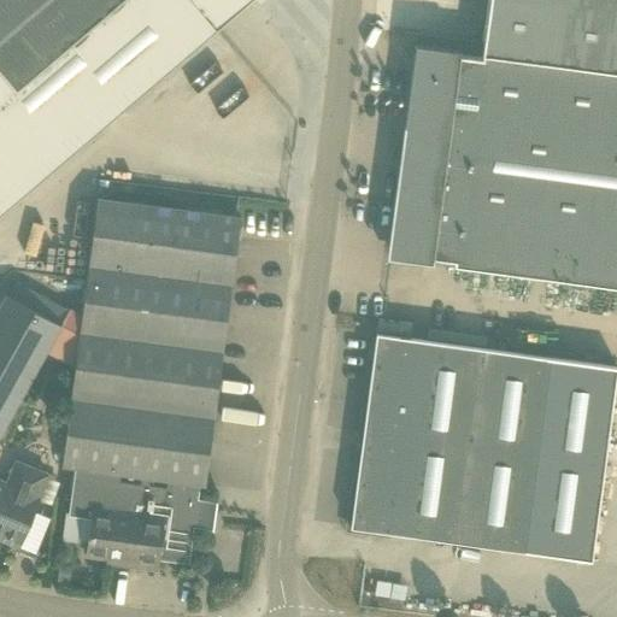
[(0,0),(0,212),(216,29),(199,9),(192,0),(0,0)]
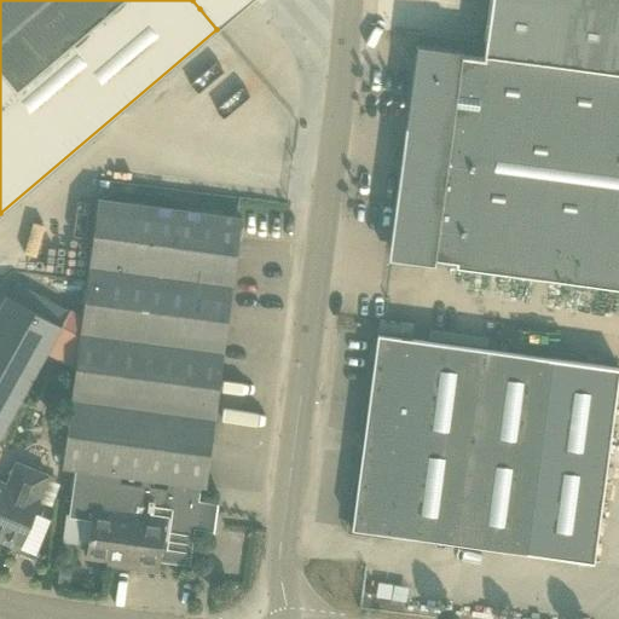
[(416,45),(405,127),(387,259),(433,264),(434,259),(456,262),(456,266),(577,283),(618,288),(618,0),(489,0),(484,53),(482,58),(461,56),(462,51),(416,45)]
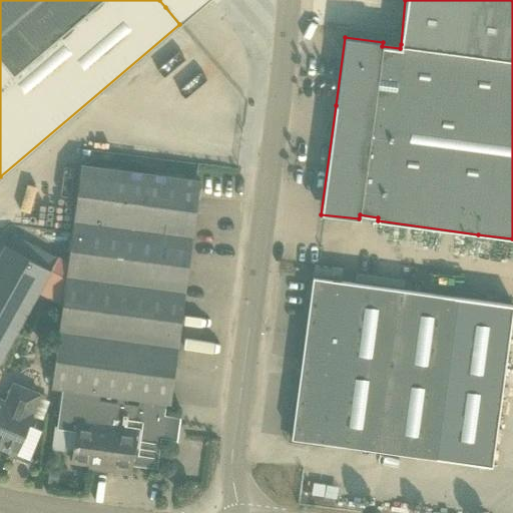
[(81,167),(67,265),(62,306),(50,390),(62,391),(99,394),(116,397),(123,398),(138,400),(164,403),(170,404),(199,180),(81,167)]
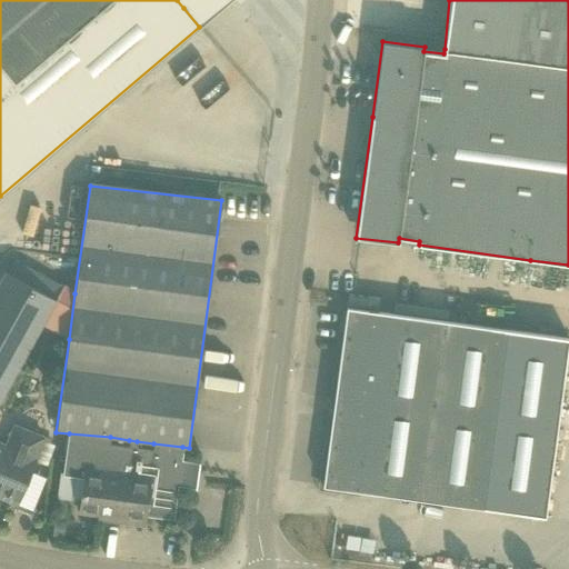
[(59,300),(66,288),(16,259),(8,272),(59,300)]
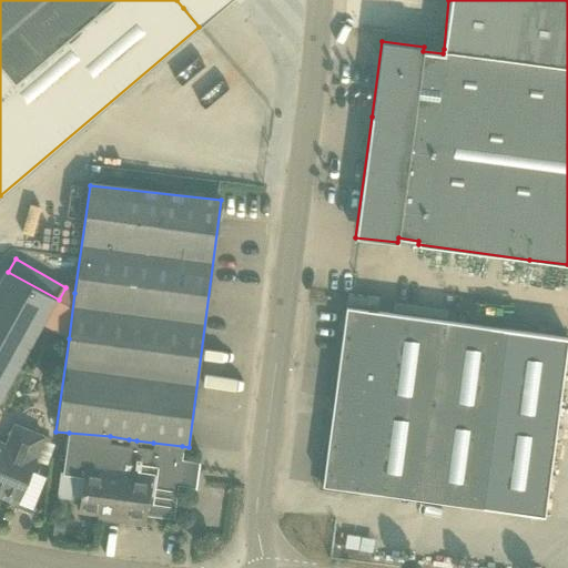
[(0,406),(44,325),(59,300),(8,272),(0,285),(0,406)]
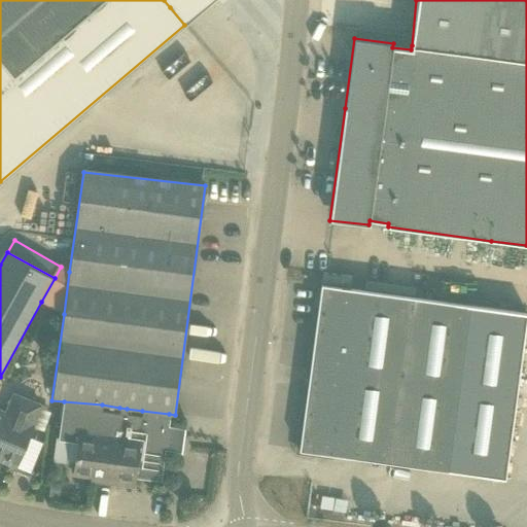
[(41,302),(64,314),(69,272),(61,267),(55,278),(41,302)]
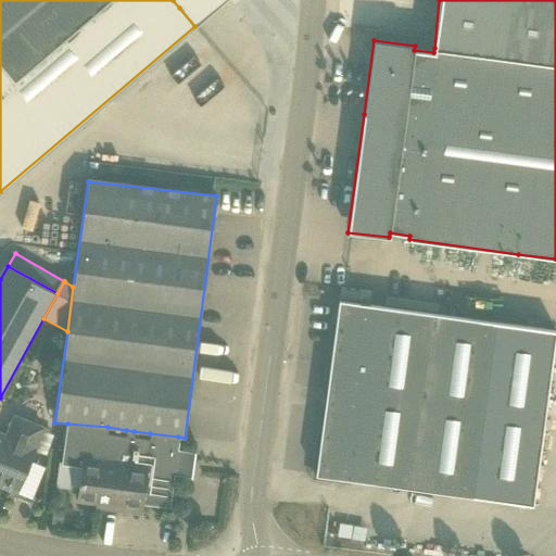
[(371,292),(362,290),(341,288),(339,299),(369,303),(371,292)]
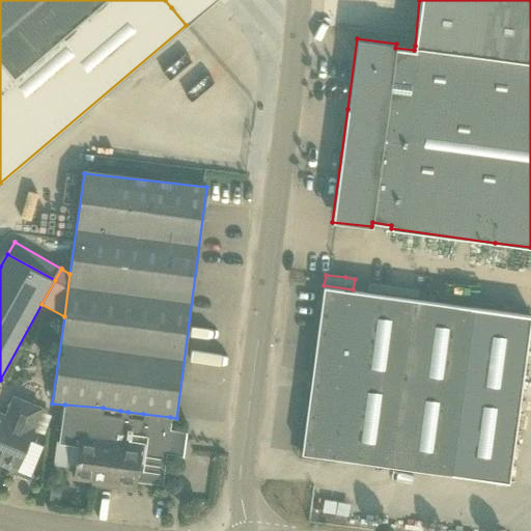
[(530,316),(510,313),(324,287),(302,453),(487,479),(508,482),(530,316)]
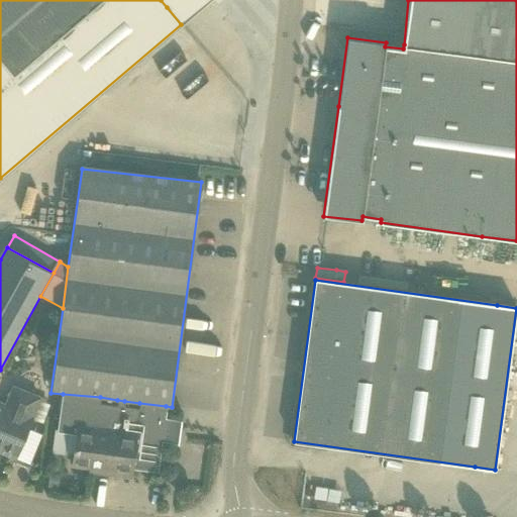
[(32,417),(40,397),(12,386),(4,404),(0,401),(0,451),(15,458),(32,417)]
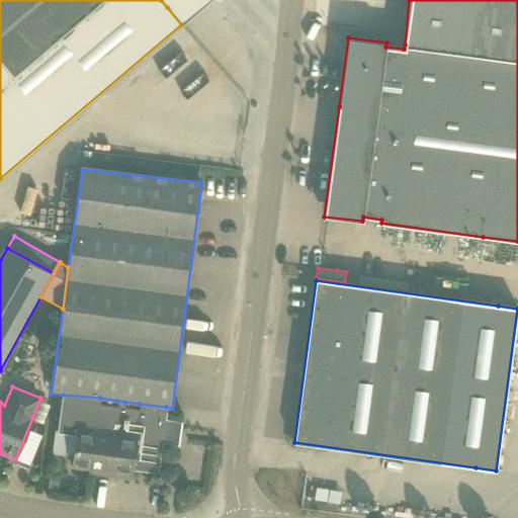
[(140,404),(140,410),(124,407),(124,402),(117,401),(116,407),(99,404),(100,398),(63,395),(59,431),(55,430),(51,454),(73,457),(72,465),(100,469),(99,473),(131,479),(133,468),(157,471),(161,441),(172,442),(173,436),(174,436),(176,428),(174,428),(175,422),(164,420),(166,407),(140,404)]
